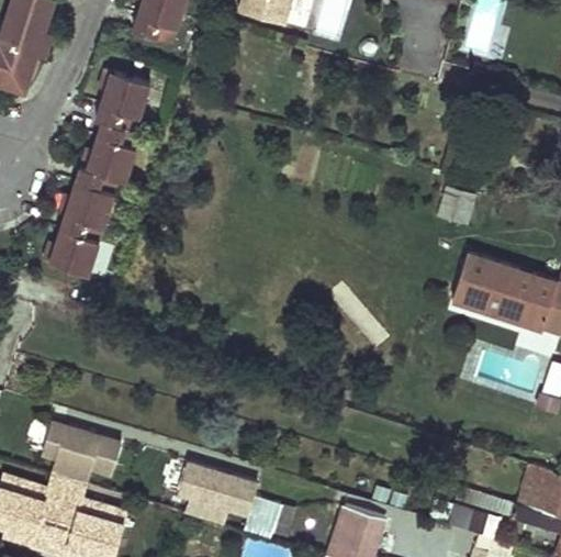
[(0,82),(24,91),(36,55),(43,57),(51,32),(44,30),(53,0),(9,0),(0,26),(7,29),(0,49),(0,82)]
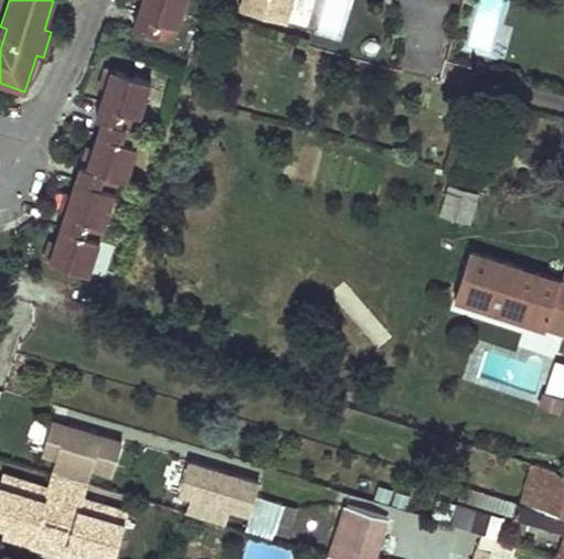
[(182,0),(142,0),(141,3),(132,33),(169,45),(182,0)]
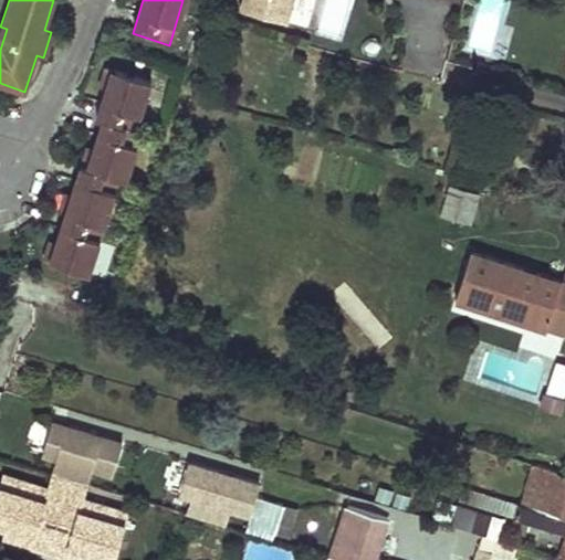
[(243,0),(240,13),(284,25),(290,3),(285,1),(285,0),(243,0)]
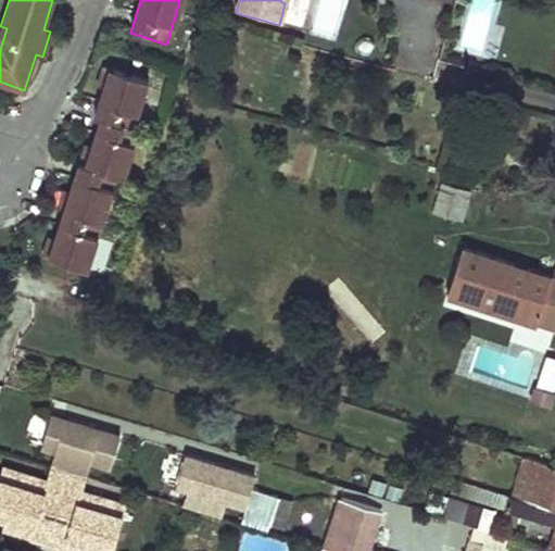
[(471,0),(457,53),(480,60),(495,0),(471,0)]
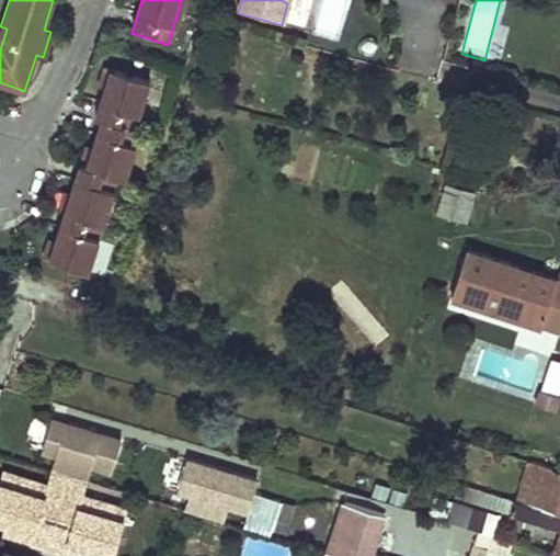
[(96,91),(103,93),(111,71),(104,69),(96,91)]
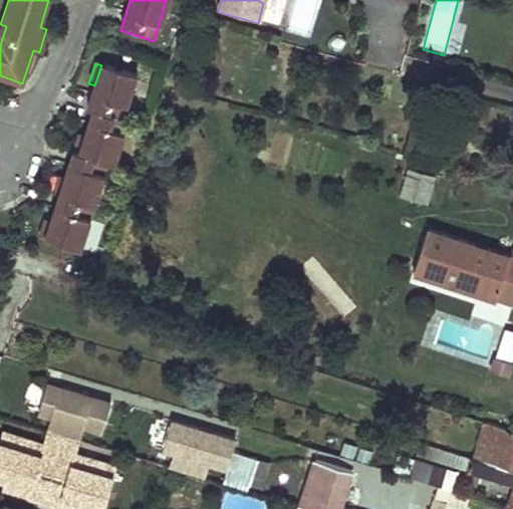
[(91,113),(121,123),(138,76),(101,65),(94,85),(86,111),(91,113)]
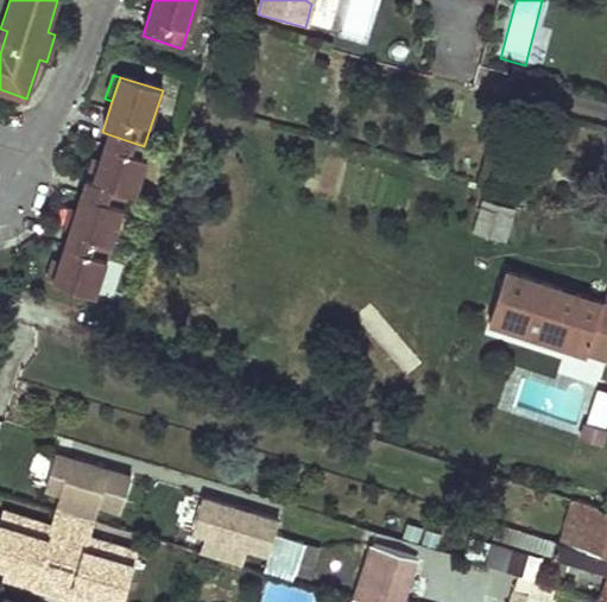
[(93,184),(127,197),(134,200),(151,149),(144,146),(108,134),(99,164),(93,184)]
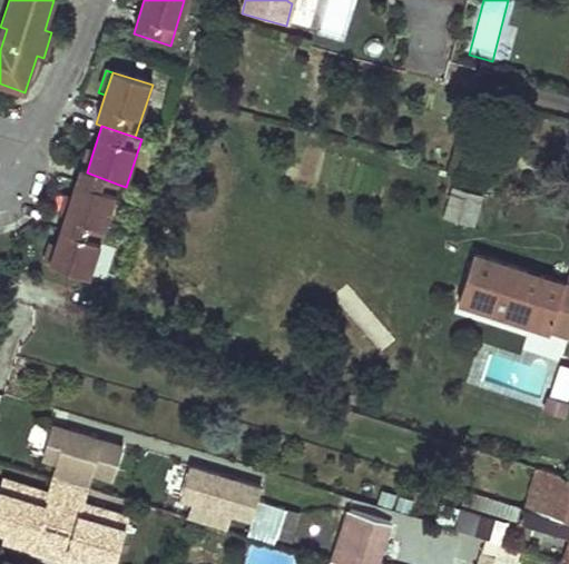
[(87,172),(92,154),(87,151),(80,170),(87,172)]
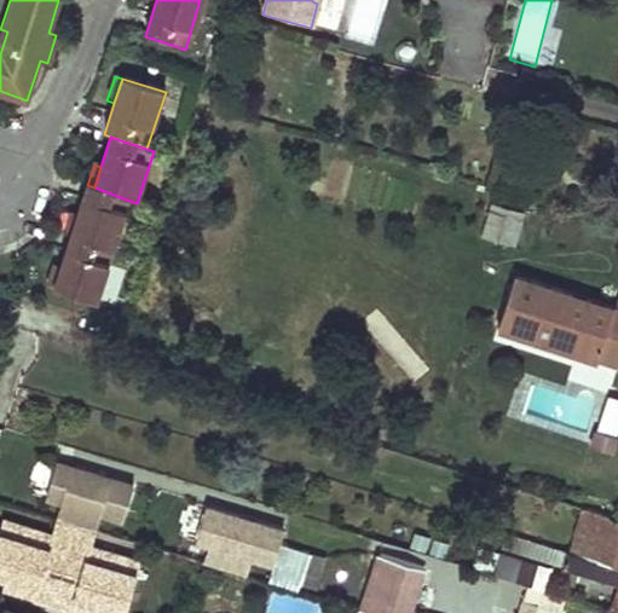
[(70,238),(113,253),(130,201),(94,188),(87,185),(76,218),(70,238)]
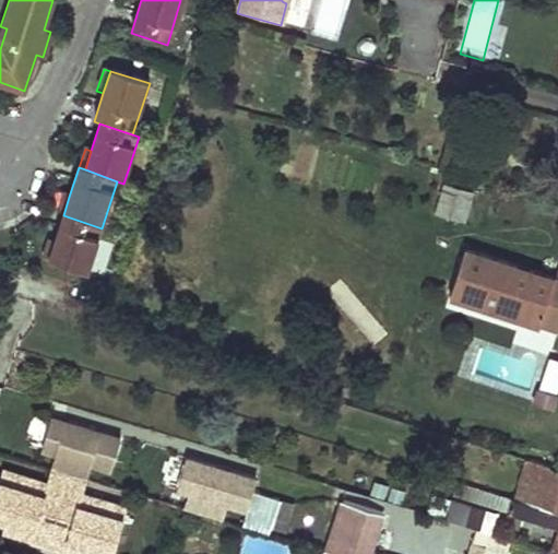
[(439,215),(447,189),(442,188),(435,214),(439,215)]
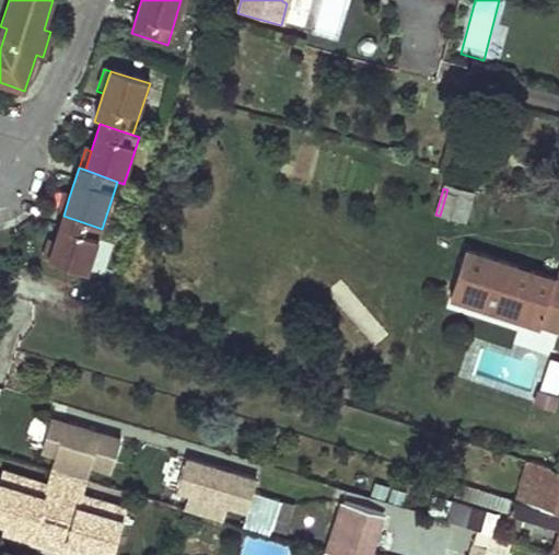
[(470,196),(447,189),(440,216),(463,222),(470,196)]
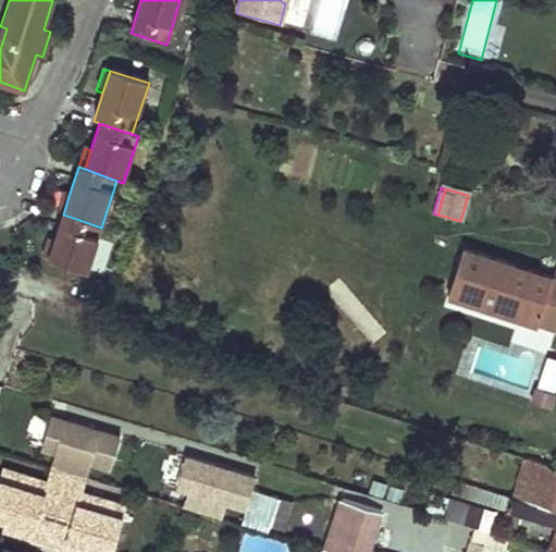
[(63,215),(69,196),(61,194),(56,211),(63,215)]
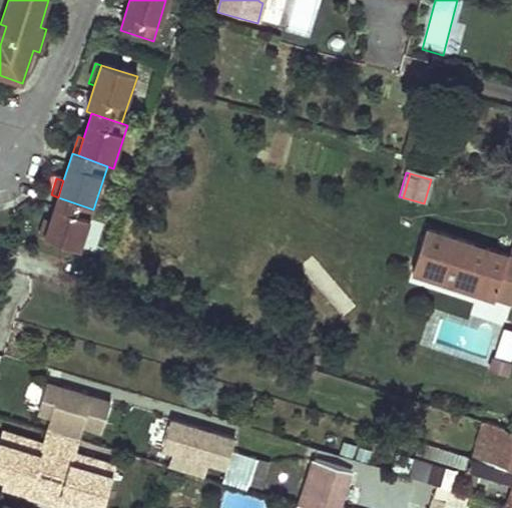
[(431,179),(424,203),(429,204),(436,180),(431,179)]
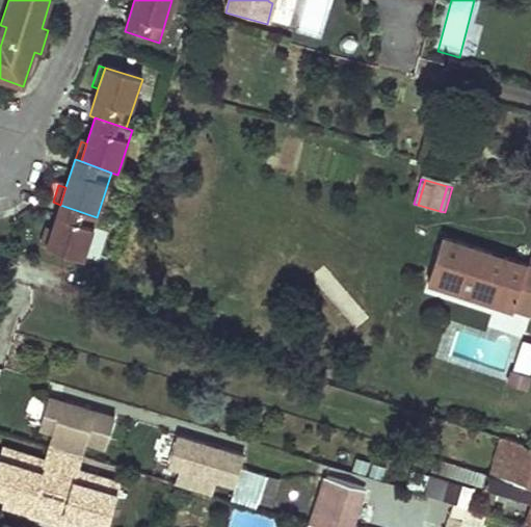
[(52,231),(46,249),(81,262),(97,217),(60,205),(52,231)]
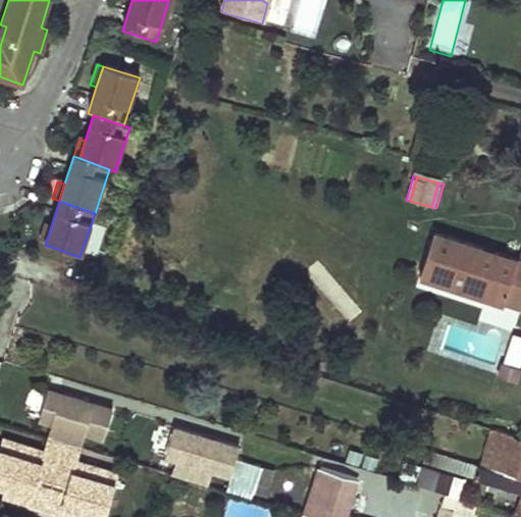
[(45,245),(51,226),(44,224),(38,243),(45,245)]
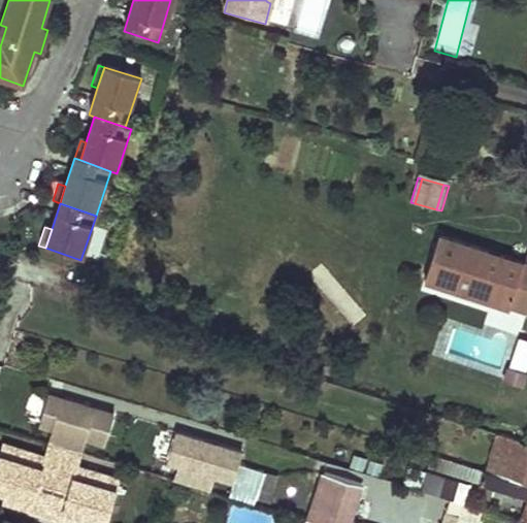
[(526,267),(440,238),(425,282),(508,309),(518,281),(526,283),(526,267)]
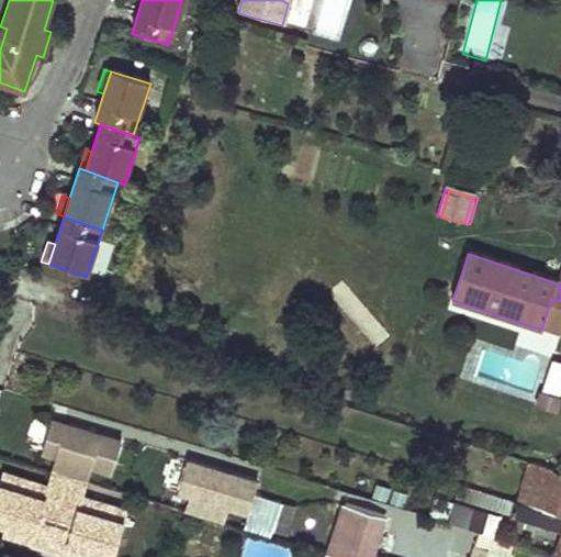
[(560,301),(551,299),(541,330),(559,336),(560,329),(560,301)]
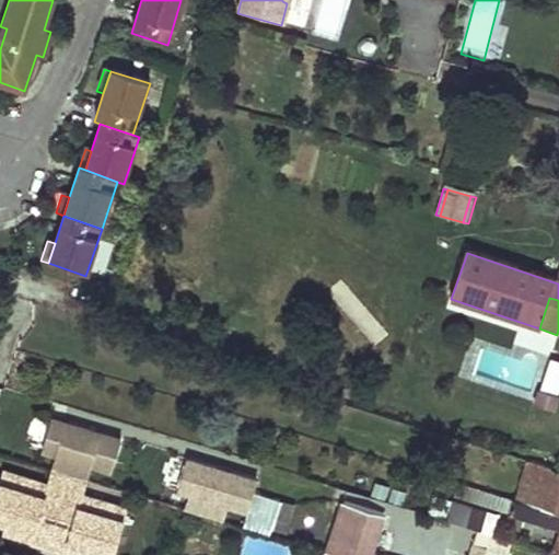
[(554,412),(558,394),(558,362),(548,359),(533,405),(554,412)]
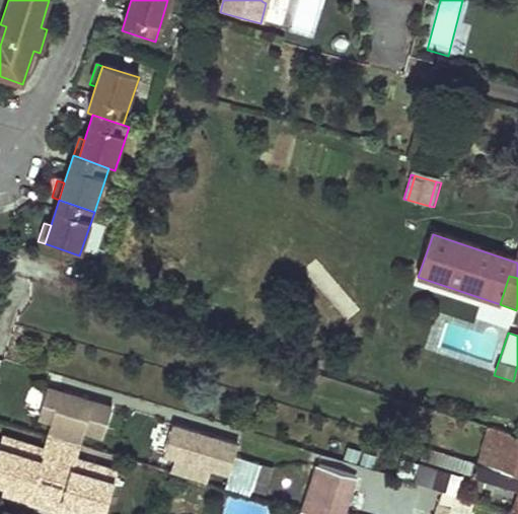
[(47,440),(80,450),(84,435),(103,441),(112,413),(47,393),(38,422),(51,426),(47,440)]
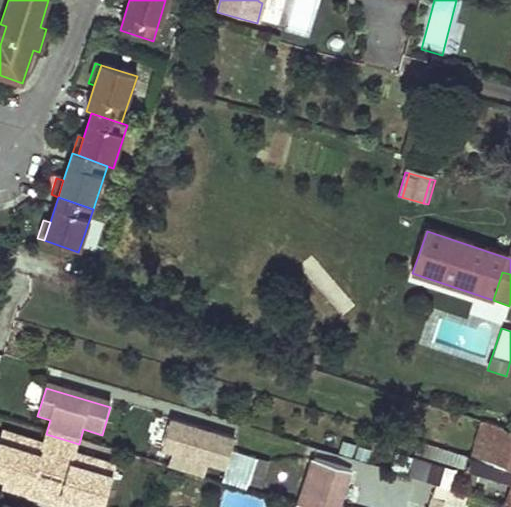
[(204,478),(207,466),(226,471),(235,435),(171,419),(159,467),(204,478)]
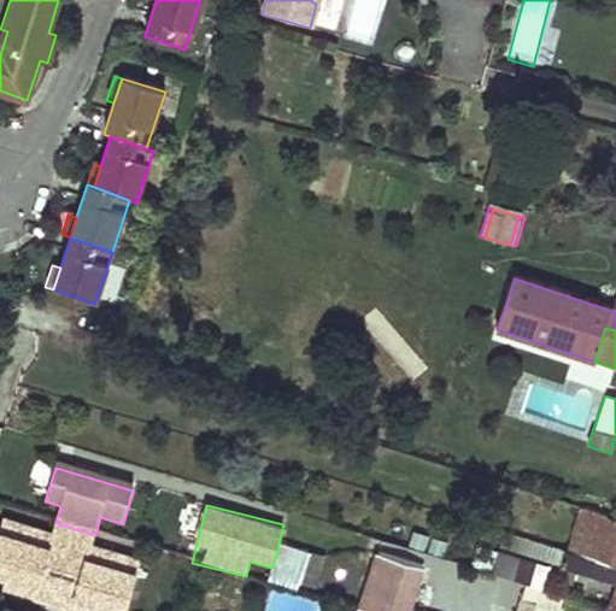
[(606,521),(582,512),(565,557),(615,570),(615,526),(606,523),(606,521)]
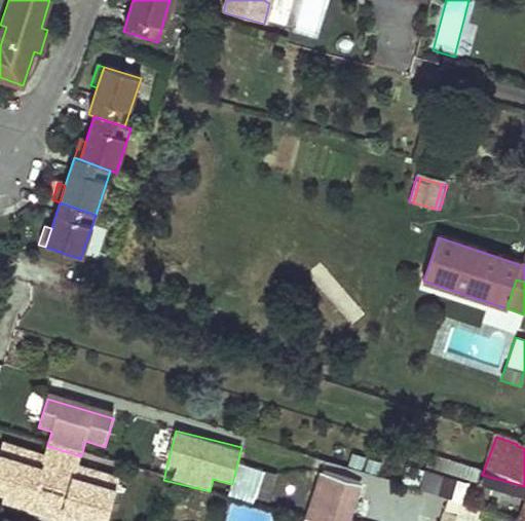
[(47,446),(43,461),(3,449),(0,458),(0,491),(6,494),(31,501),(28,512),(58,520),(62,520),(64,512),(89,519),(92,520),(106,520),(117,484),(76,472),(81,456),(47,446)]
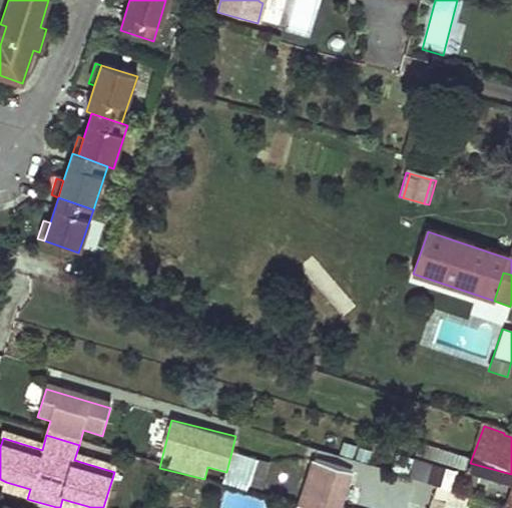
[(343,444),(340,455),(367,464),(371,452),(343,444)]
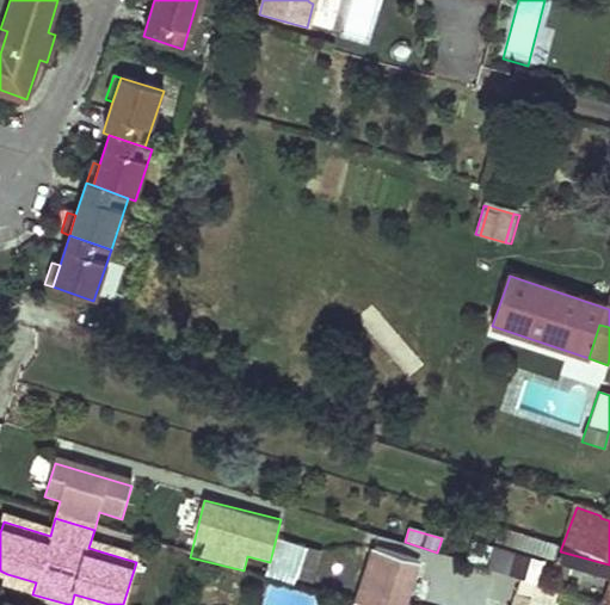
[(277,543),(267,575),(296,584),(306,551),(277,543)]
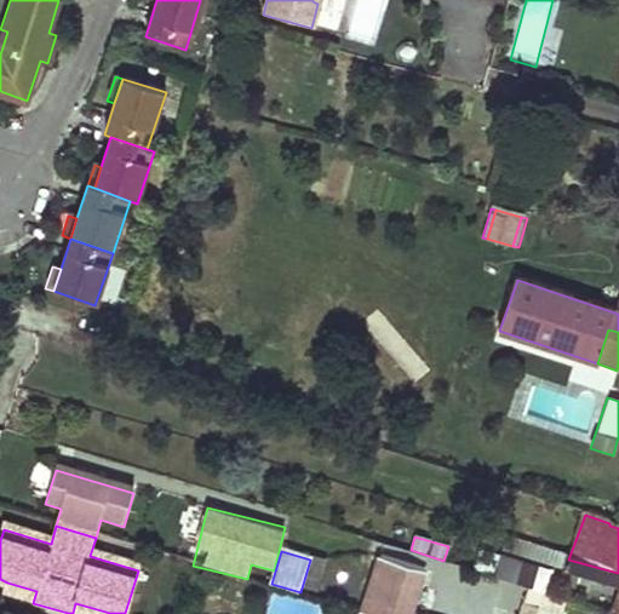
[(527,592),(544,596),(550,574),(500,558),(494,580),(527,592)]
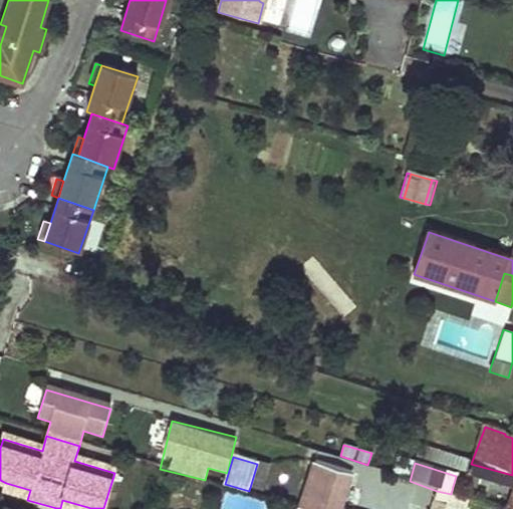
[(512,475),(471,464),(469,463),(465,478),(512,493),(512,492),(512,475)]
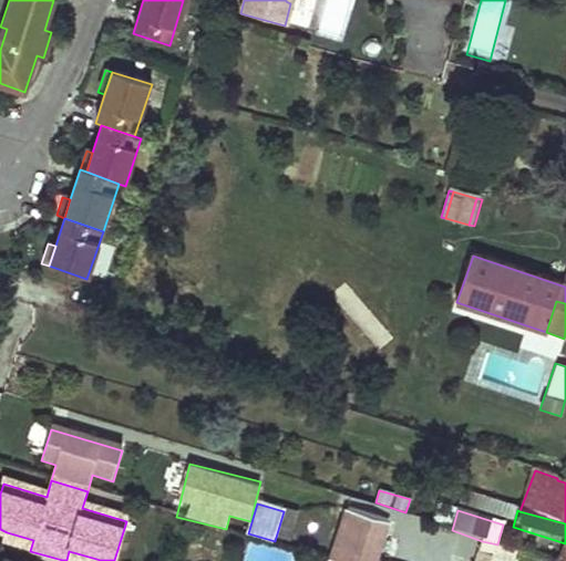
[(376,560),(387,525),(347,512),(330,560),(376,560)]
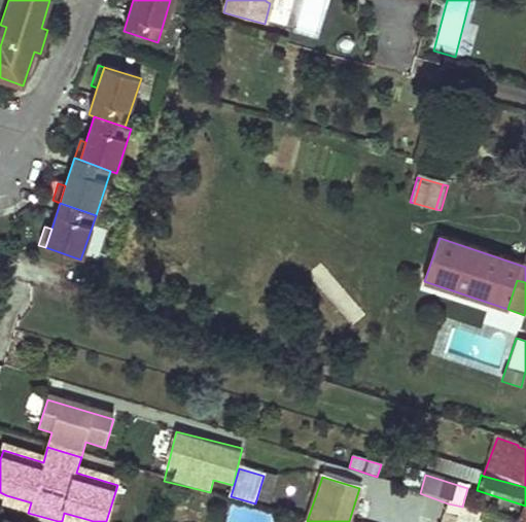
[(3,505),(28,513),(31,502),(6,495),(3,505)]
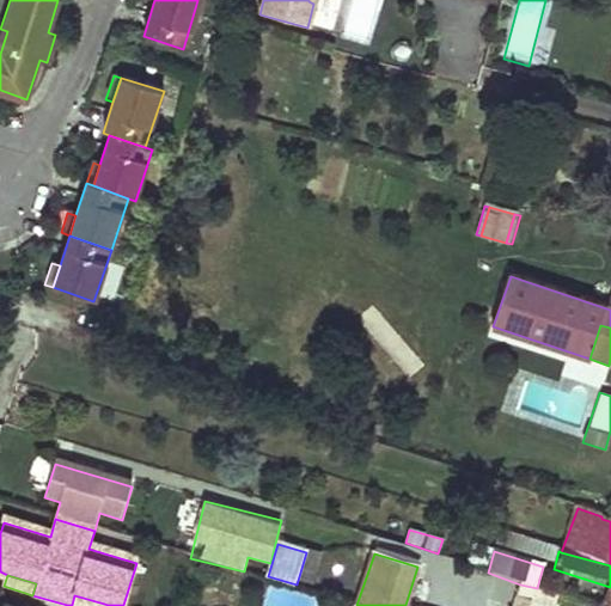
[(515,599),(535,605),(557,605),(560,595),(537,588),(520,585),(515,599)]
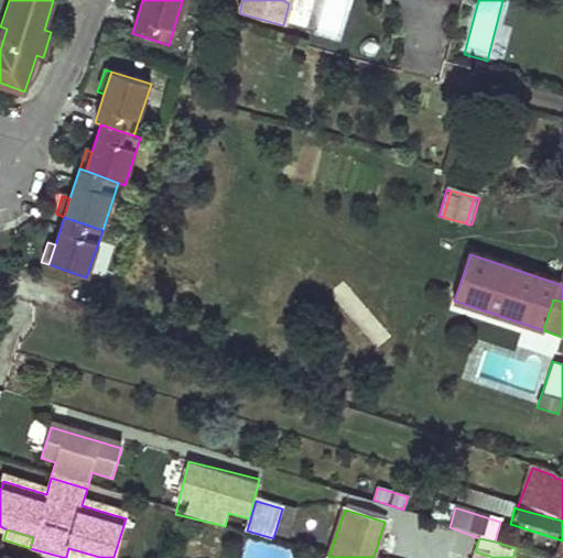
[(68,548),(66,557),(95,557),(96,556),(68,548)]
